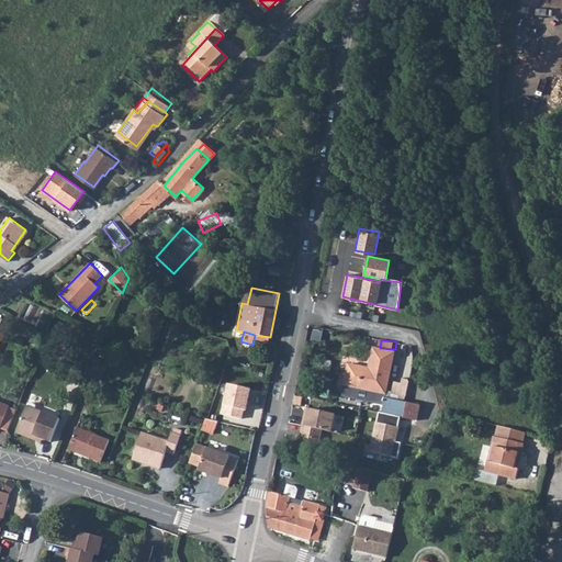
[(346,386),(386,394),(395,352),(373,348),(369,370),(348,366),(344,386),(346,386)]
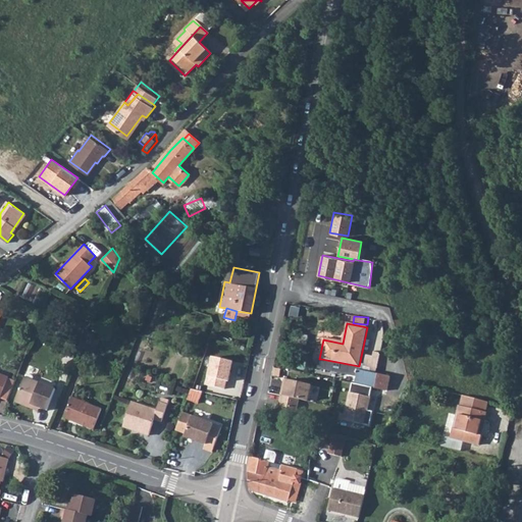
[(83,343),(89,346),(94,333),(88,331),(87,330),(83,343)]
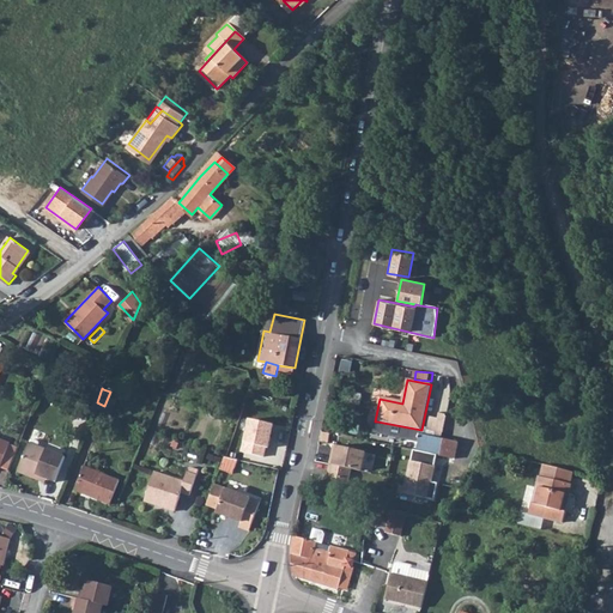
[(275,420),(250,416),(244,449),(266,455),(268,444),(271,444),(275,420)]
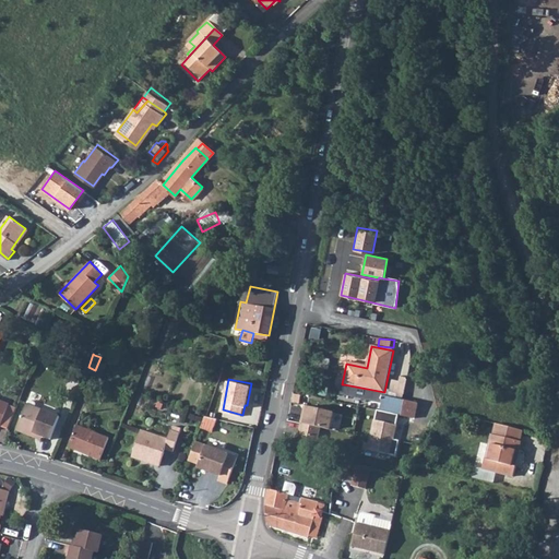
[(342,395),(382,404),(383,396),(384,392),(344,384),(342,395)]
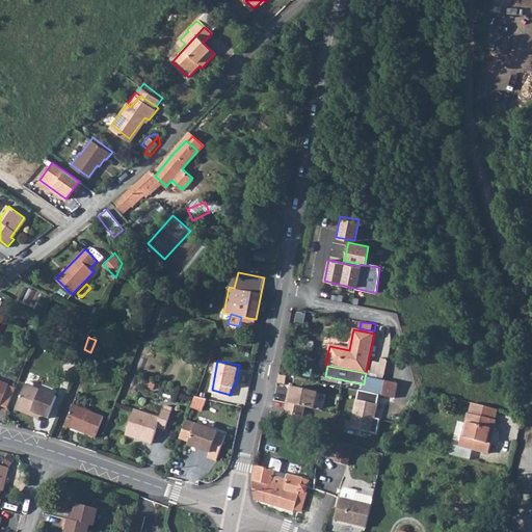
[(364,384),(362,392),(379,396),(396,399),(399,384),(365,377),(364,384)]
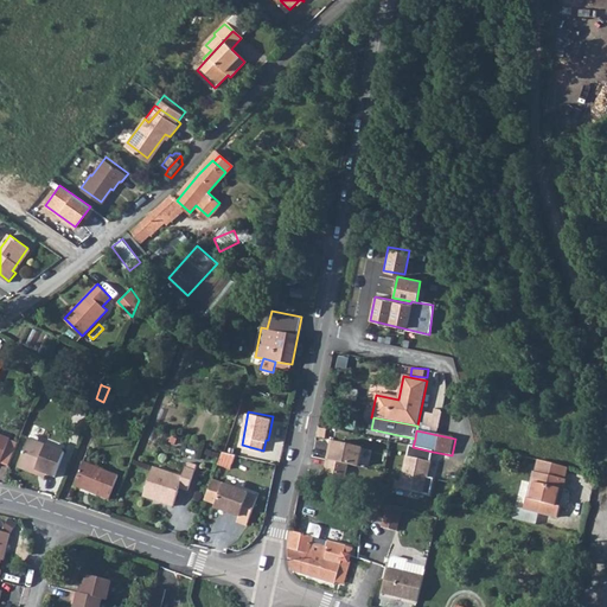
[(0,433),(0,462),(1,461),(10,438),(11,436),(0,433)]
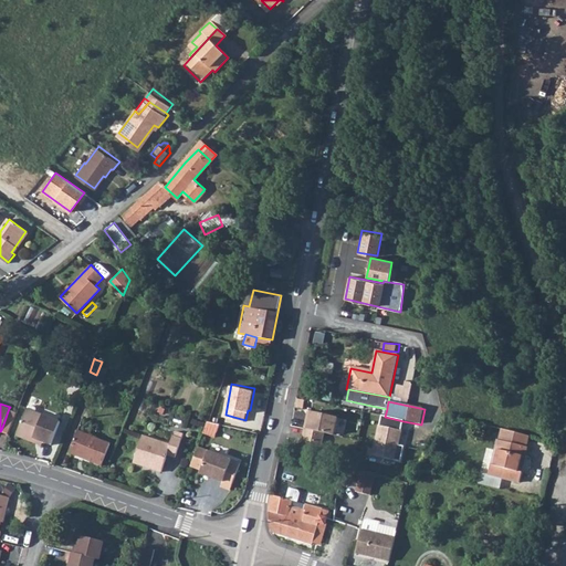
[(24,413),(32,417),(35,410),(28,407),(24,413)]
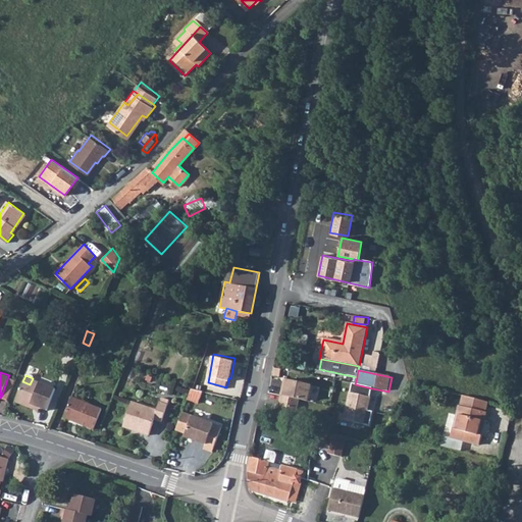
[(1,397),(7,399),(15,378),(8,376),(1,397)]
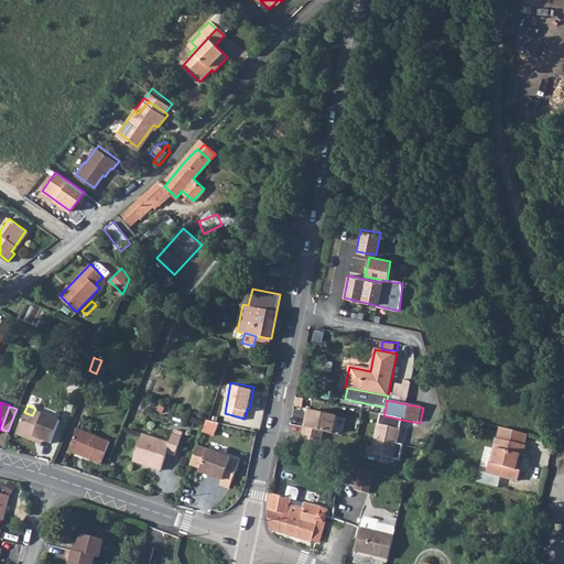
[(17,432),(32,438),(34,433),(40,435),(40,436),(43,438),(51,442),(60,419),(35,409),(32,415),(24,412),(17,432)]
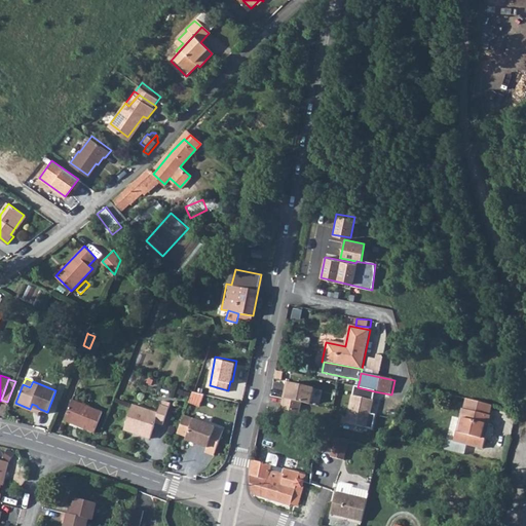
[(284,390),(283,398),(301,402),(309,404),(313,387),(289,382),(287,390),(284,390)]
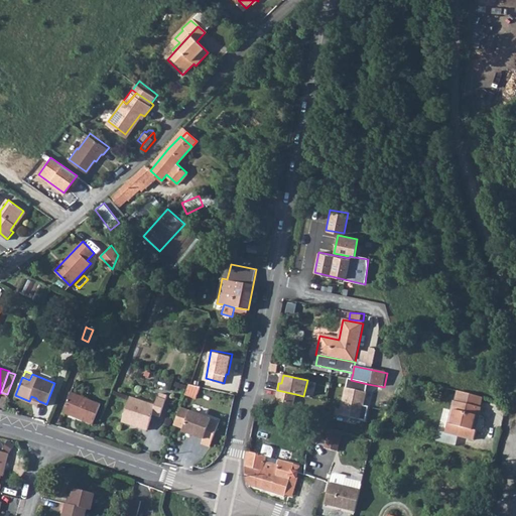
[(351,380),(348,380),(342,413),(344,417),(366,421),(369,407),(363,406),(368,384),(351,380)]
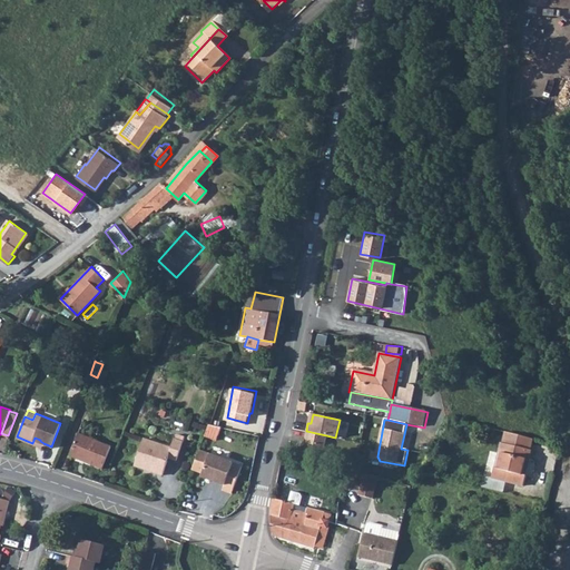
[(219,440),(223,428),(210,424),(207,436),(219,440)]
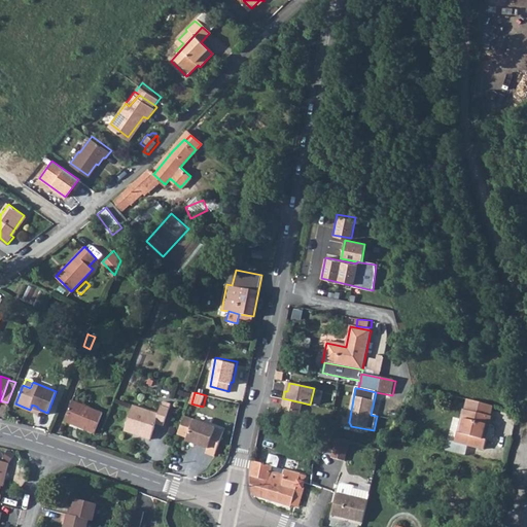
[(283,398),(278,423),(287,425),(296,427),(302,402),(283,398)]
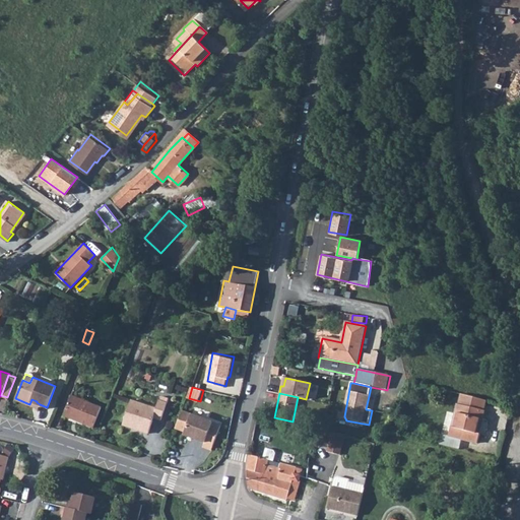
[(72,394),(64,413),(93,426),(102,406),(72,394)]
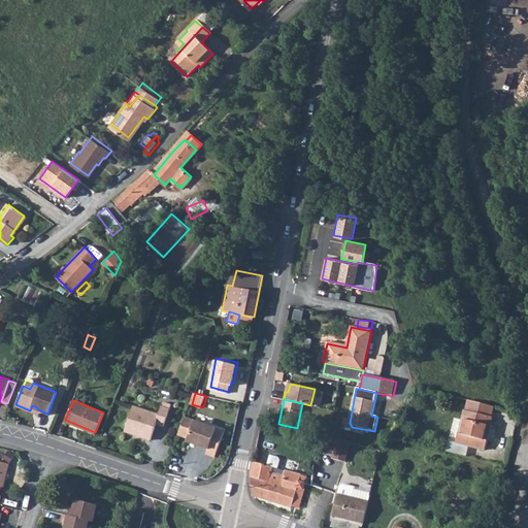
[(468,447),(484,451),(487,440),(483,439),(487,426),(490,427),(494,407),(467,400),(462,420),(464,420),(461,433),(458,432),(455,442),(468,447)]
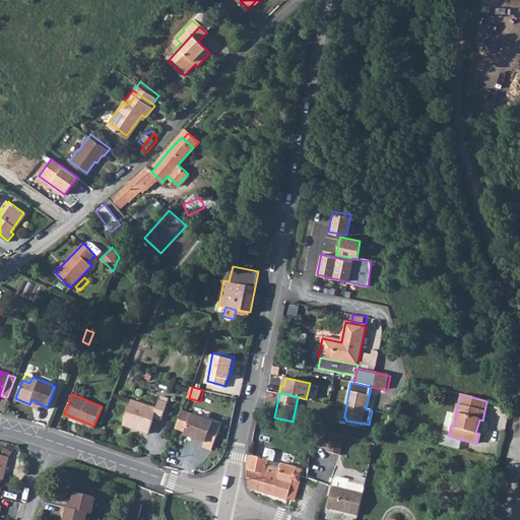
[(123,425),(148,434),(154,418),(160,421),(168,404),(159,401),(156,409),(132,400),(123,425)]
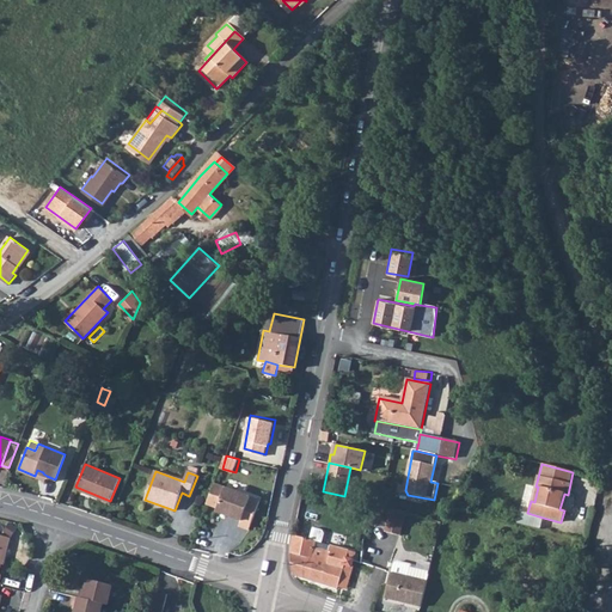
[(208,497),(206,503),(218,508),(216,510),(240,520),(239,526),(249,528),(259,501),(214,483),(208,497)]
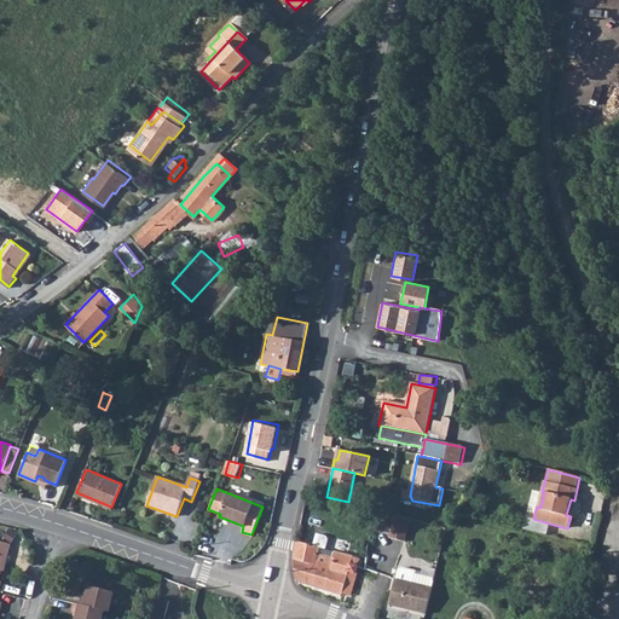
[(395,514),(389,537),(405,541),(411,518),(395,514)]
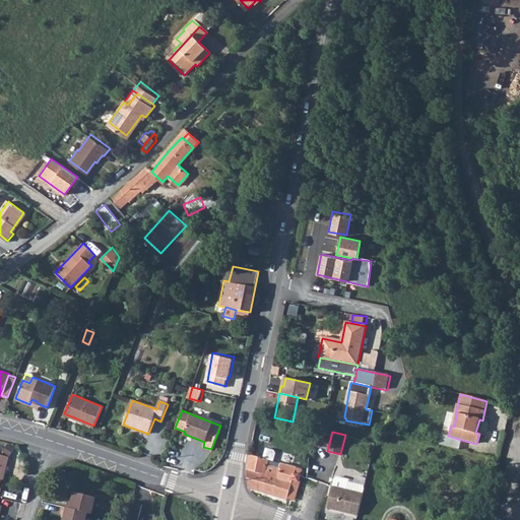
[(441,434),(438,445),(444,446),(458,449),(461,440),(448,436),(441,434)]
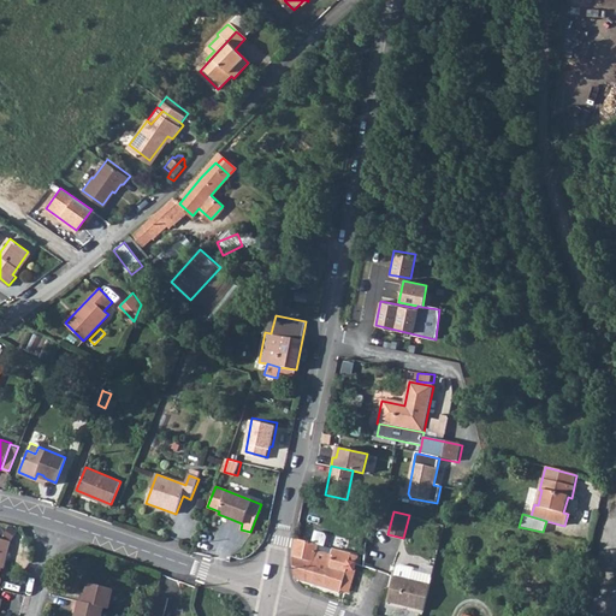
[(292,566),(294,574),(296,579),(339,591),(347,567),(353,569),(354,563),(349,562),(349,560),(329,554),(317,550),(318,544),(295,538),(294,552),(292,566)]
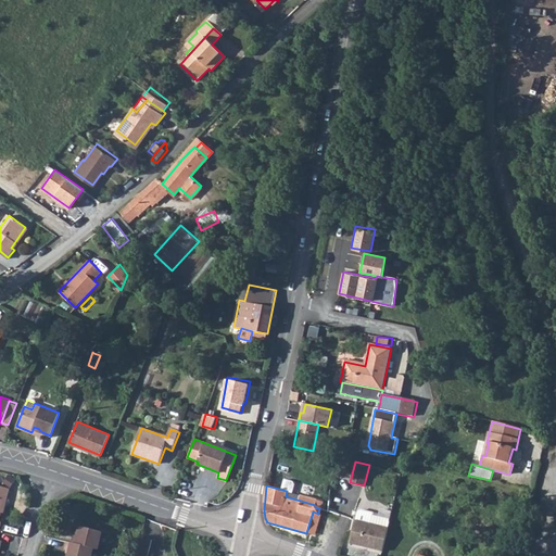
[(0,528),(1,522),(0,521),(0,517),(4,500),(8,501),(10,490),(0,487),(0,528)]
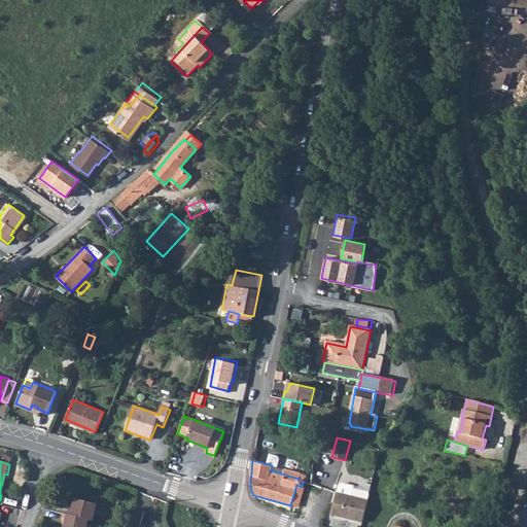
[(272,465),(271,470),(281,473),(283,465),(282,463),(273,461),(272,465)]
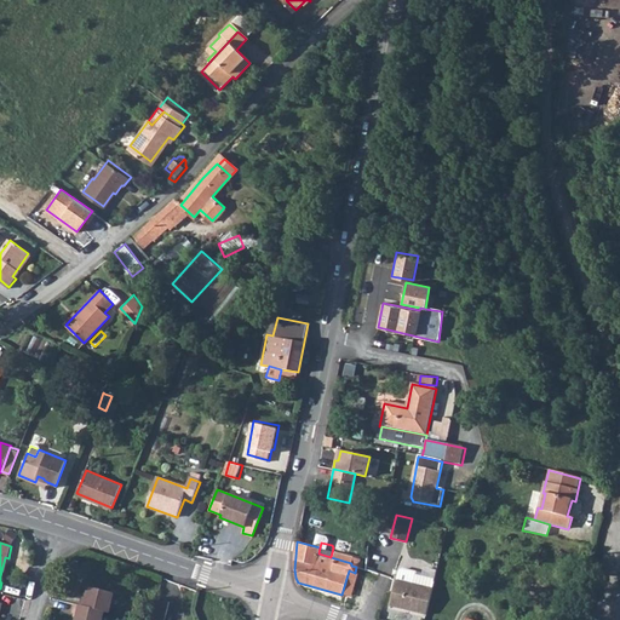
[(389,606),(425,615),(431,590),(396,580),(389,606)]
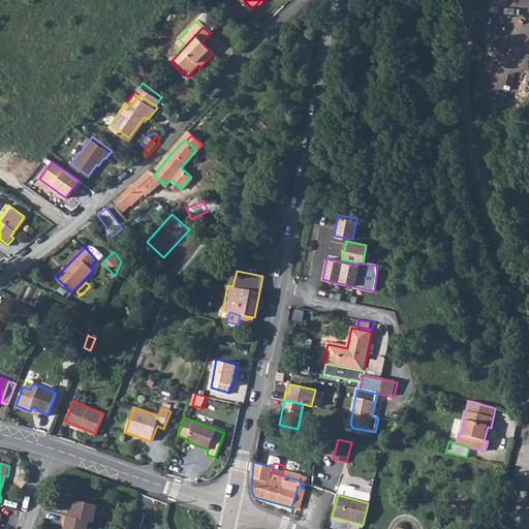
[(68,517),(63,516),(62,523),(66,524),(64,528),(86,528),(88,522),(92,522),(96,506),(75,501),(73,510),(69,509),(68,517)]
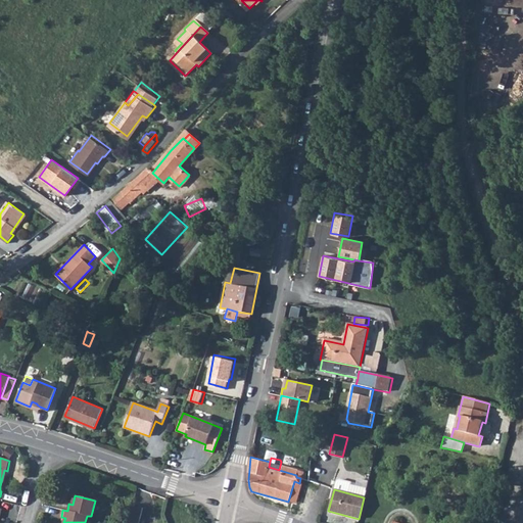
[(138,522),(142,508),(132,506),(127,522),(138,522)]
